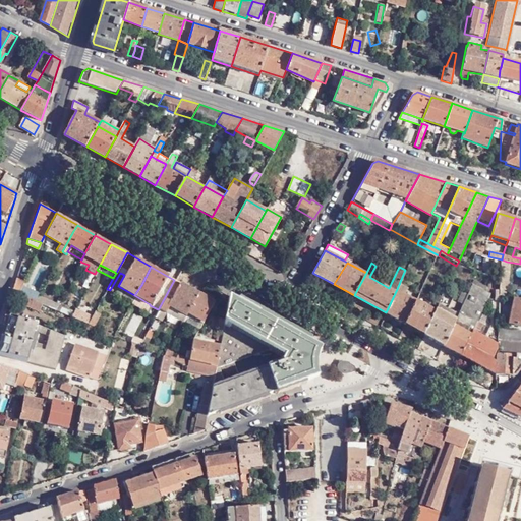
[(22,281),(15,279),(11,290),(17,292),(19,288),(19,287),(22,281)]
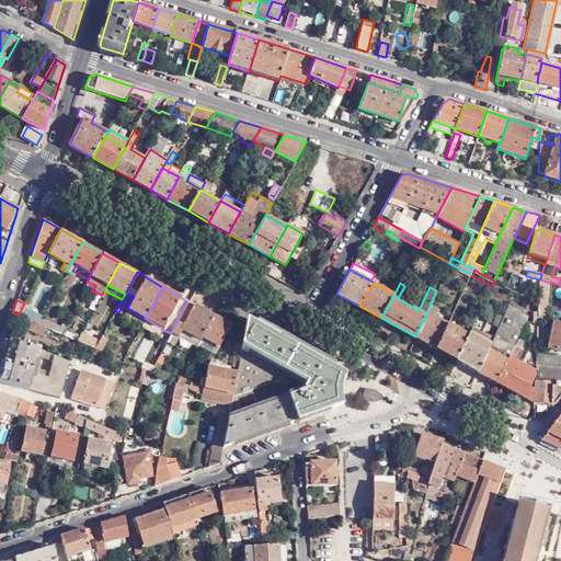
[(512,300),(508,305),(524,316),(524,309),(512,300)]
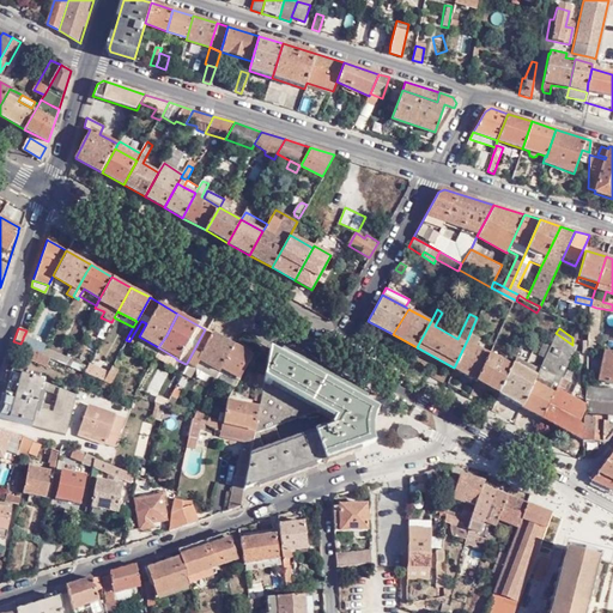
[(219,366),(232,344),(205,329),(187,363),(193,366),(198,359),(217,370),(219,366)]
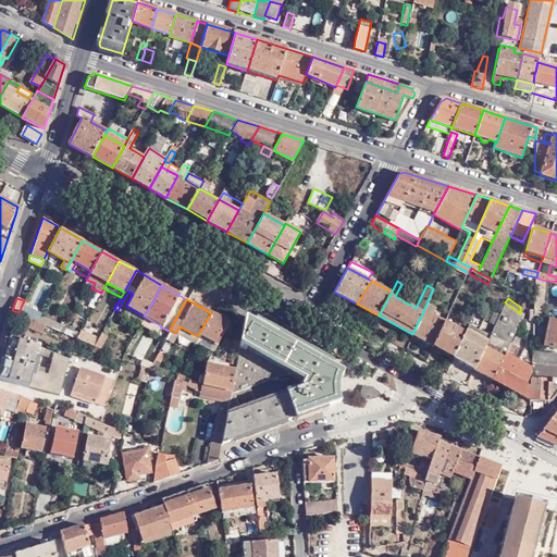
[(534,299),(534,309),(544,309),(544,299),(534,299)]
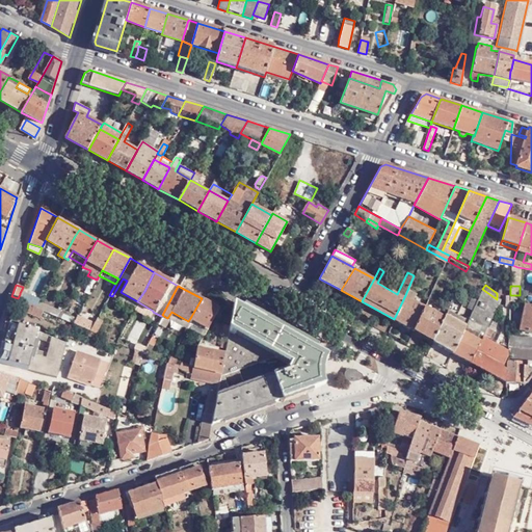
[(471,363),(482,338),(500,302),(497,299),(482,289),(477,299),(476,302),(475,303),(473,309),(468,320),(464,327),(453,352),(471,363)]
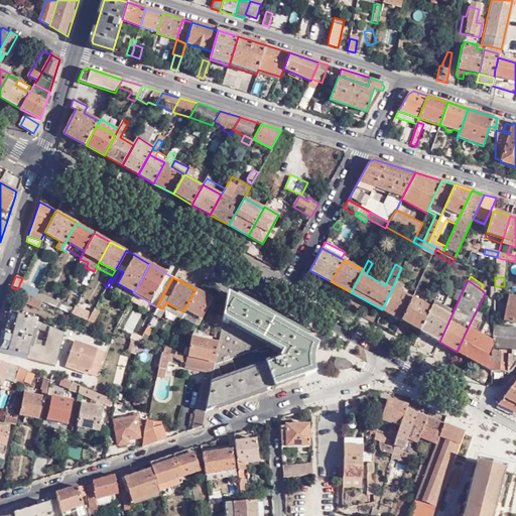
[(434,299),(441,284),(436,281),(429,296),(434,299)]
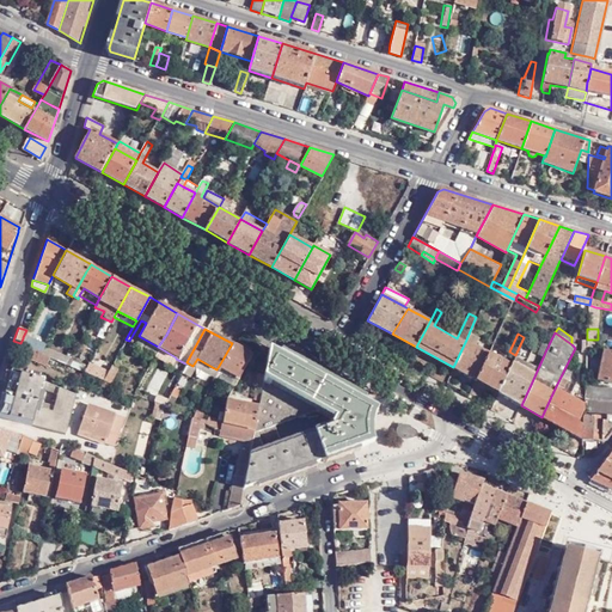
[(41,353),(43,348),(23,338),(20,343),(41,353)]
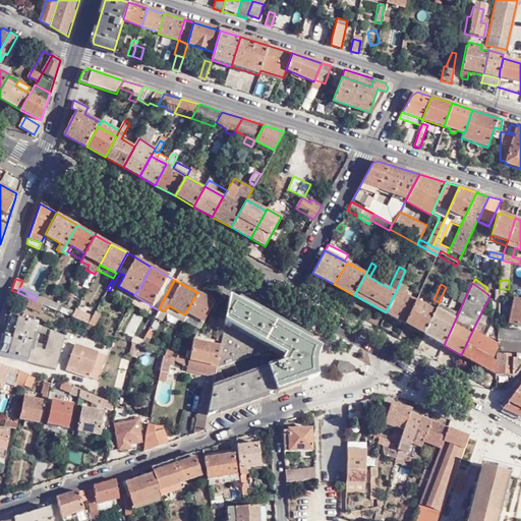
[(416,300),(397,289),(386,312),(405,324),(416,300)]
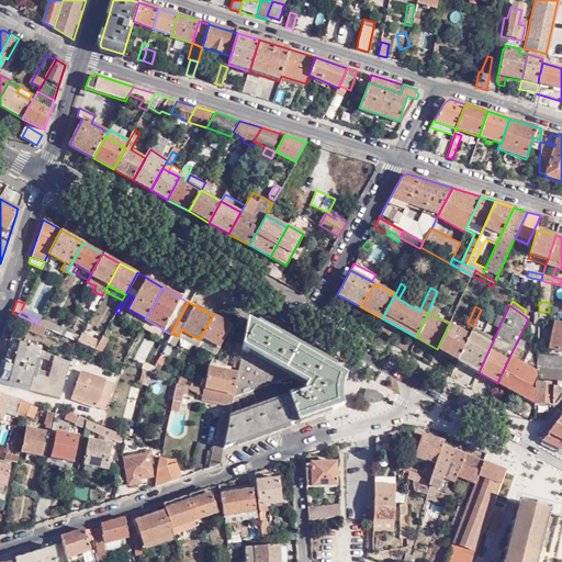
[(19,315),(12,313),(10,321),(46,336),(49,328),(37,324),(19,315)]
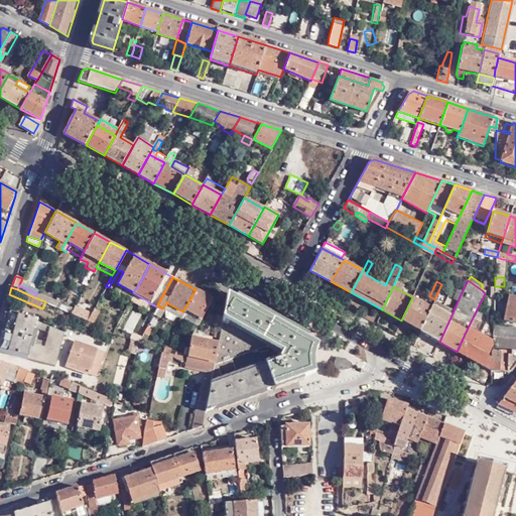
[(454,297),(459,299),(461,294),(462,293),(463,290),(458,288),(454,297)]
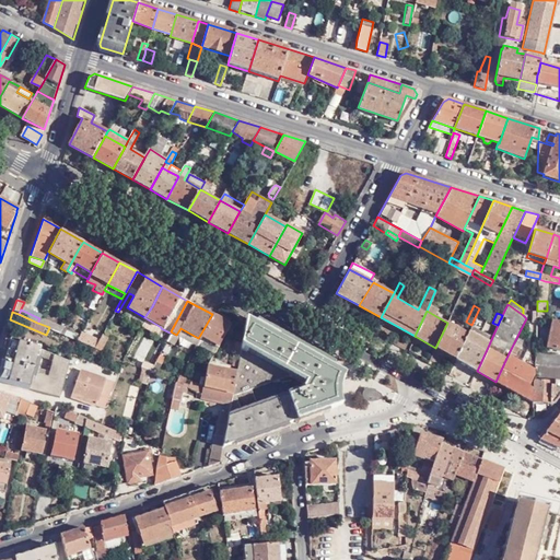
[(200,335),(218,345),(229,324),(212,314),(200,335)]
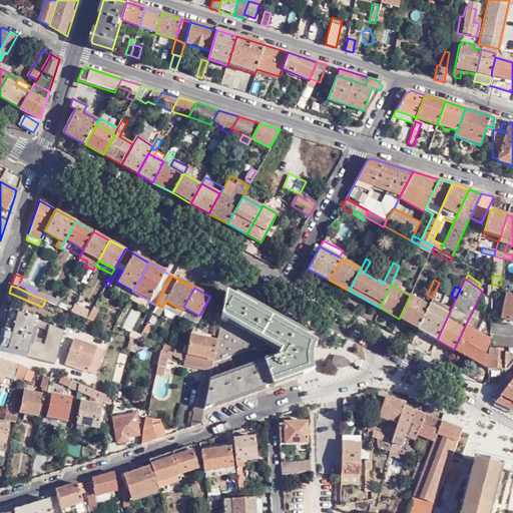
[(309,367),(309,359),(310,352),(312,345),(314,341),(224,291),(220,313),(218,328),(216,335),(216,340),(204,410),(310,372),(309,367)]
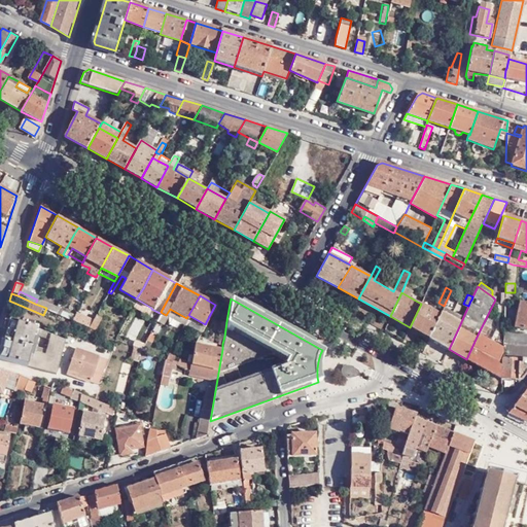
[(57,308),(37,300),(35,304),(46,308),(55,312),(57,308)]
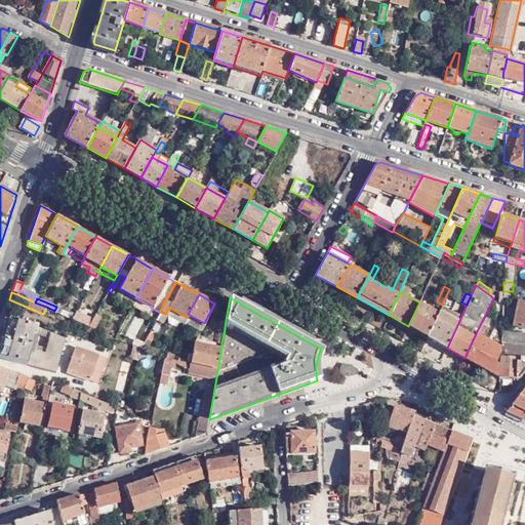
[(524,326),(524,300),(517,298),(513,323),(524,326)]
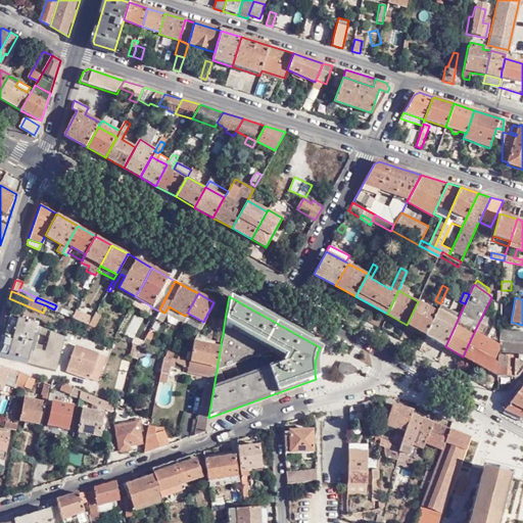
[(418,301),(407,325),(426,335),(436,313),(418,301)]
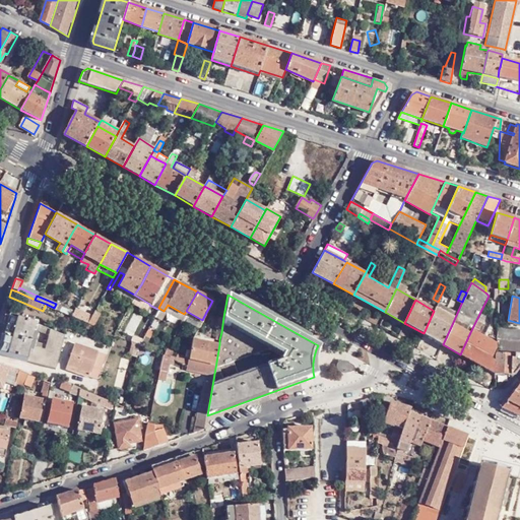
[(56,304),(54,308),(70,315),(73,310),(56,303),(56,304)]
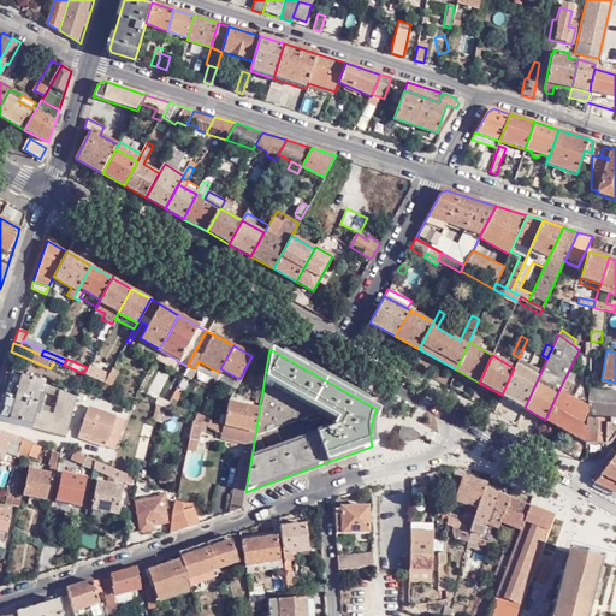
[(519,359),(515,366),(538,379),(542,371),(519,359)]
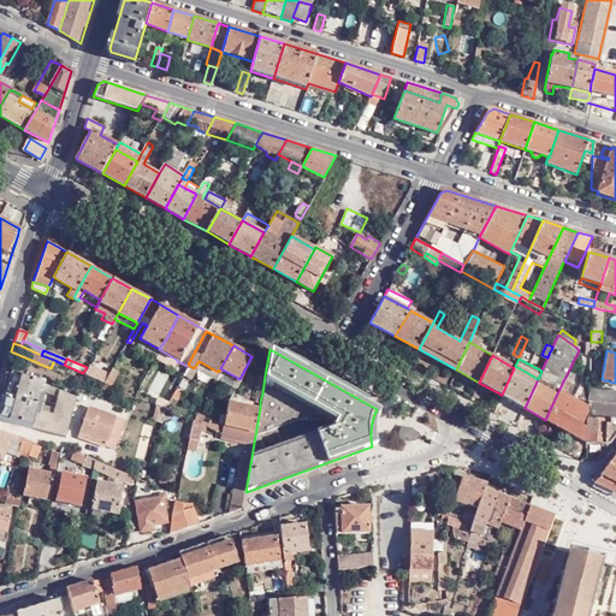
[(213,380),(218,372),(199,361),(194,368),(213,380)]
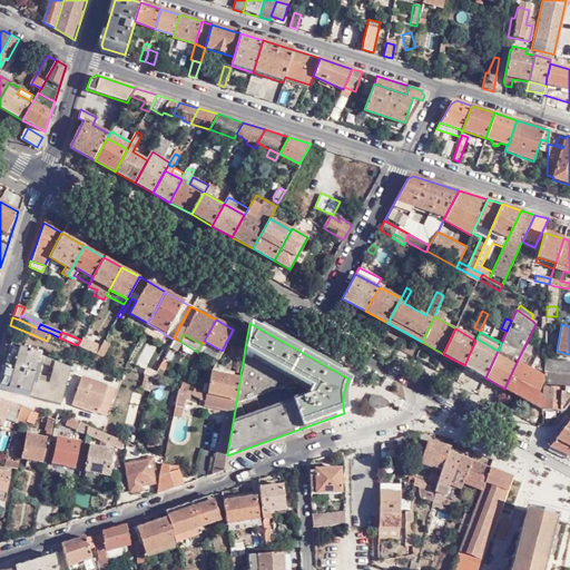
[(20,342),(6,336),(3,344),(10,346),(17,349),(20,342)]
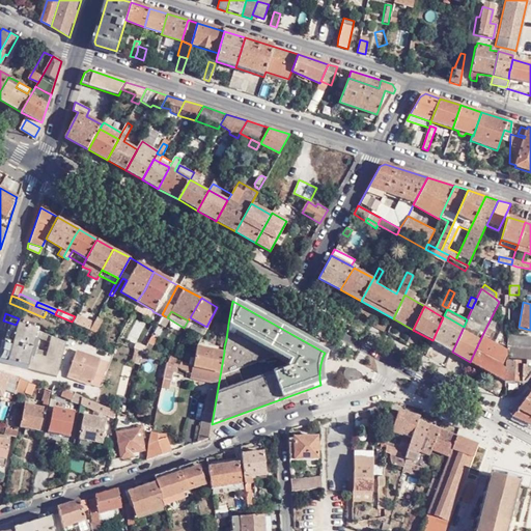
[(161,315),(157,324),(162,327),(167,317),(162,314),(161,315)]
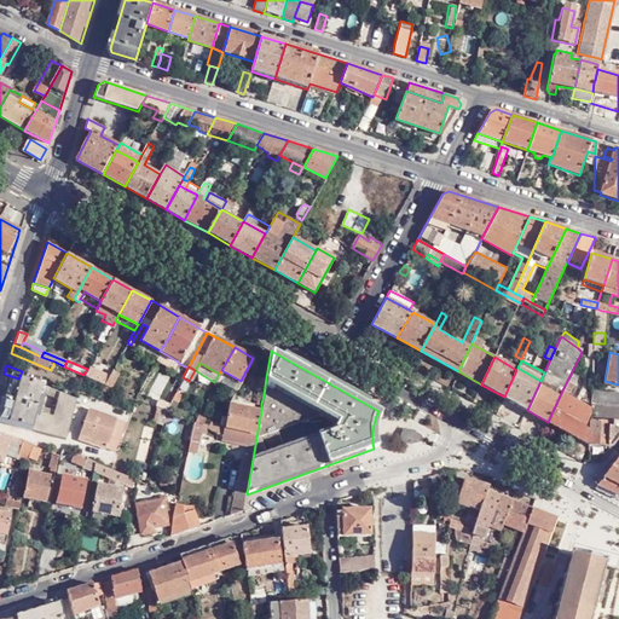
[(504,397),(527,410),(541,381),(518,368),(516,370),(504,397)]
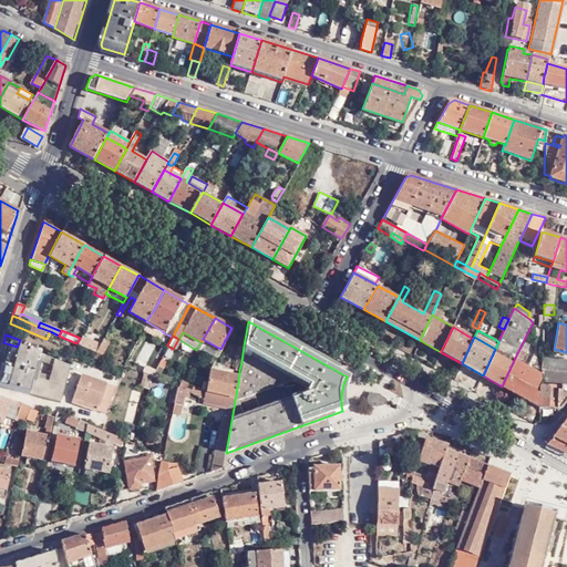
[(80,338),(76,343),(95,351),(98,347),(80,338)]
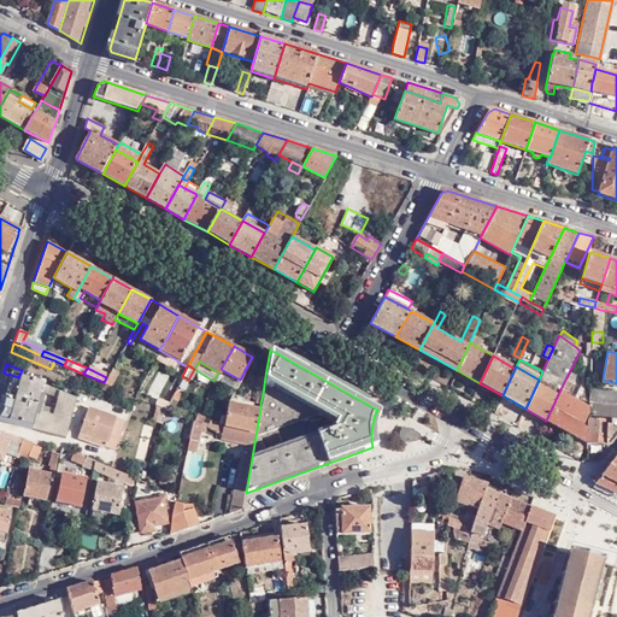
[(106,377),(104,382),(109,386),(116,370),(112,369),(106,377)]
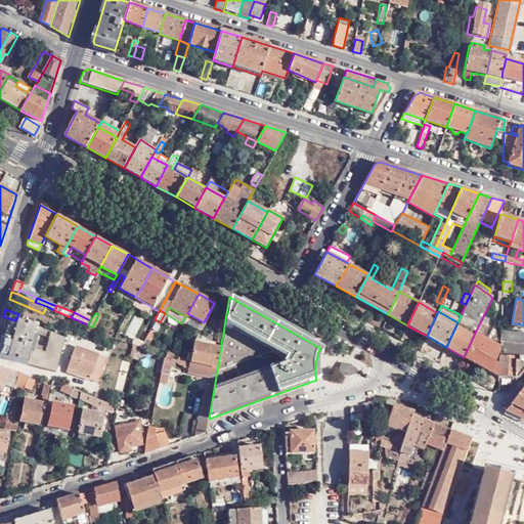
[(132,315),(129,331),(138,333),(141,317),(132,315)]
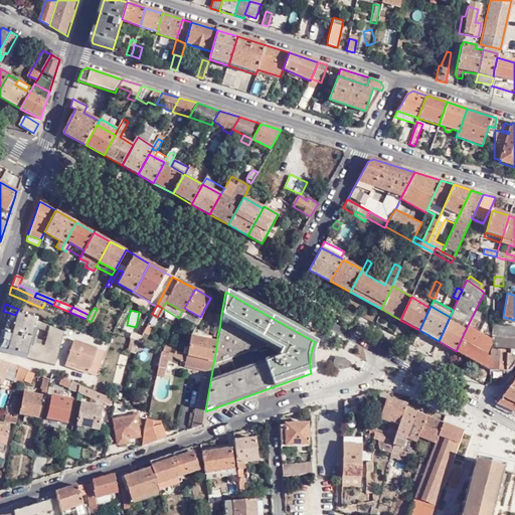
[(31,322),(32,321),(15,315),(9,313),(0,342),(0,350),(19,357),(48,366),(49,363),(59,333),(31,322)]
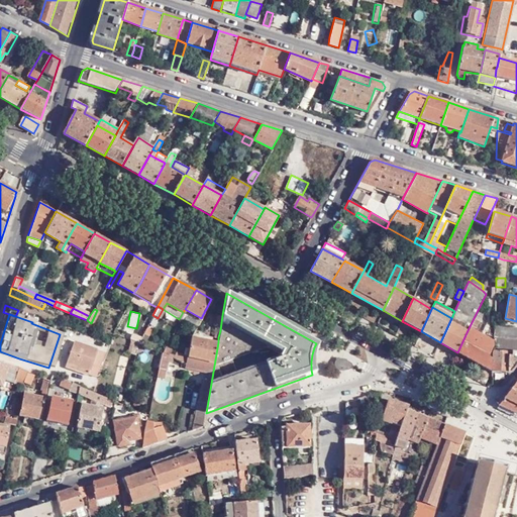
[(220,330),(222,315),(216,314),(214,328),(215,329),(220,330)]
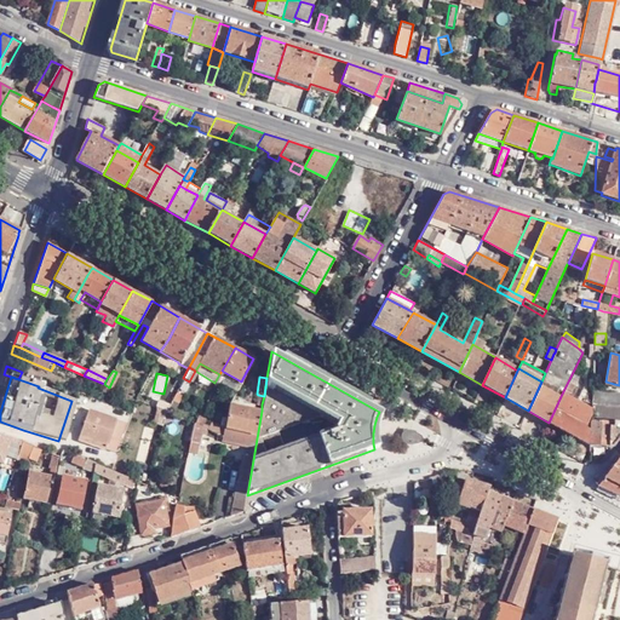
[(179,396),(174,392),(167,403),(165,409),(162,418),(167,420),(179,396)]
